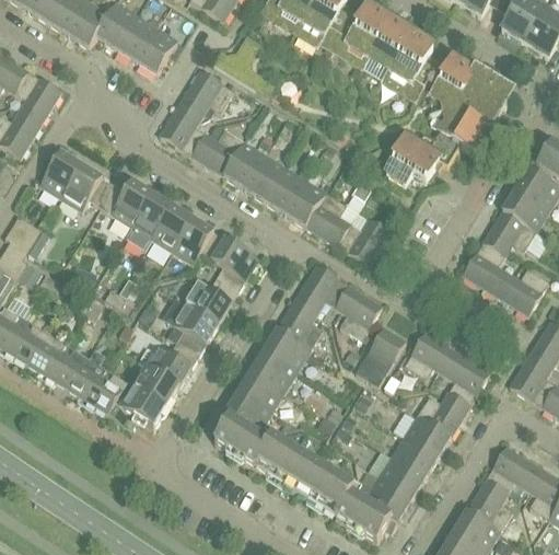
[(27,11),(34,0),(11,0),(27,11)]
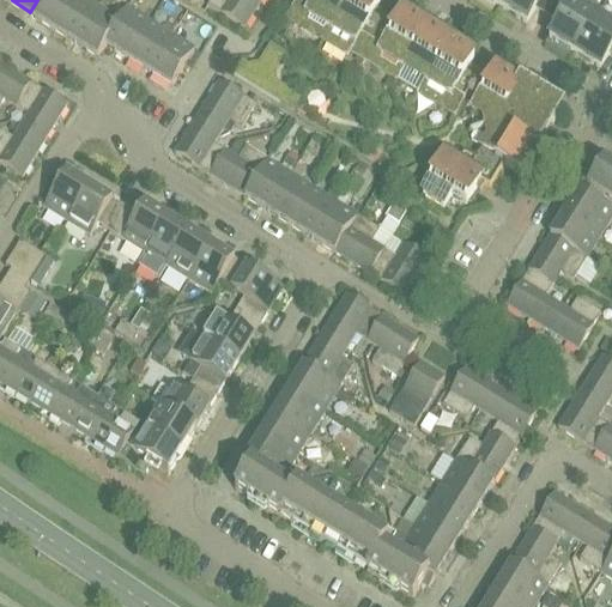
[(37,0),(30,12),(53,25),(68,0),(37,0)]
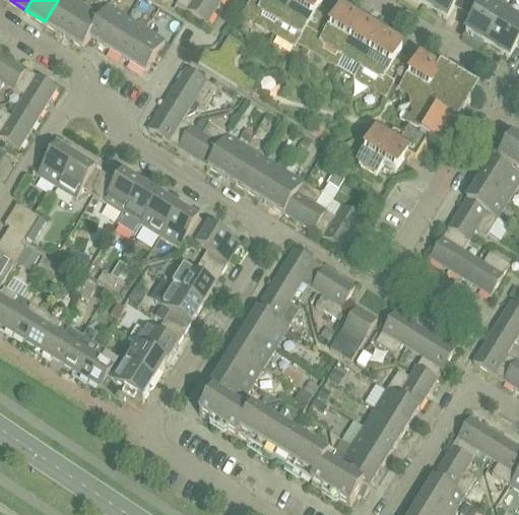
[(58,0),(45,21),(63,34),(83,1),(81,0),(58,0)]
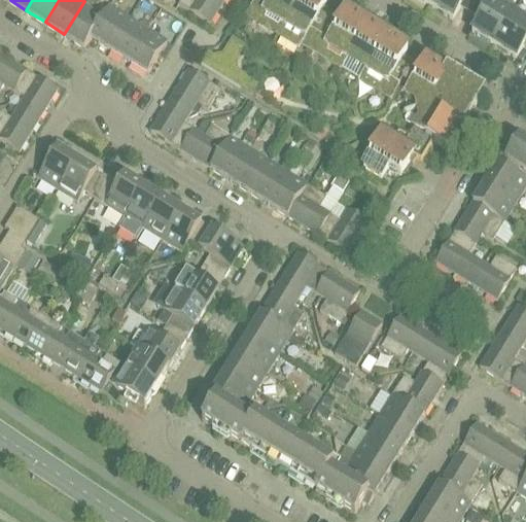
[(178,0),(177,1),(209,21),(221,0),(178,0)]
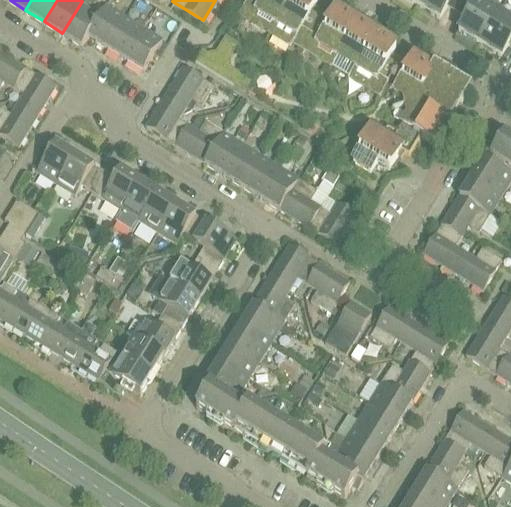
[(246,0),(239,11),(269,29),(286,0),(246,0)]
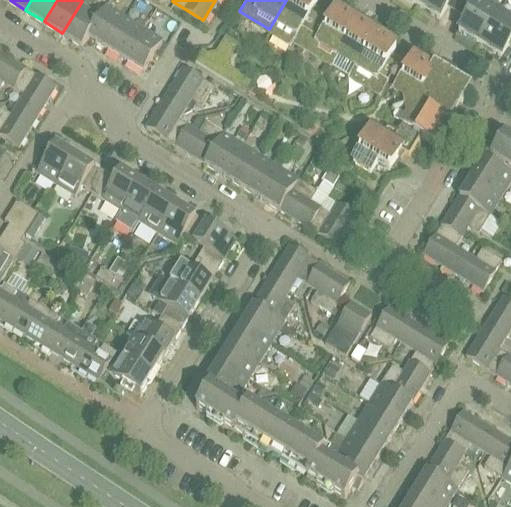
[(291,38),(300,44),(318,15),(309,10),(314,0),(286,0),(269,29),(289,42),(291,38)]
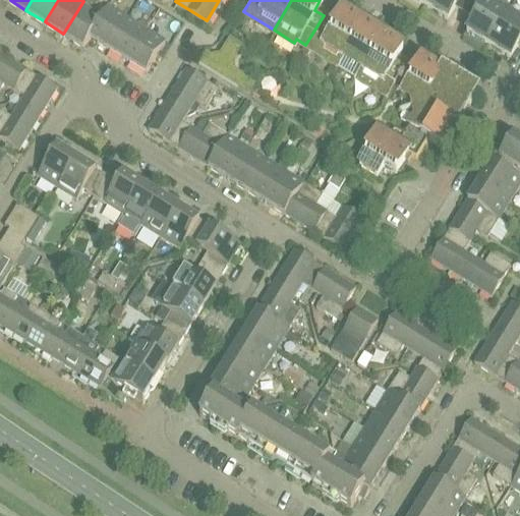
[(458,0),(466,5),(468,0),(425,0),(424,2),(446,15),(455,0),(458,0)]
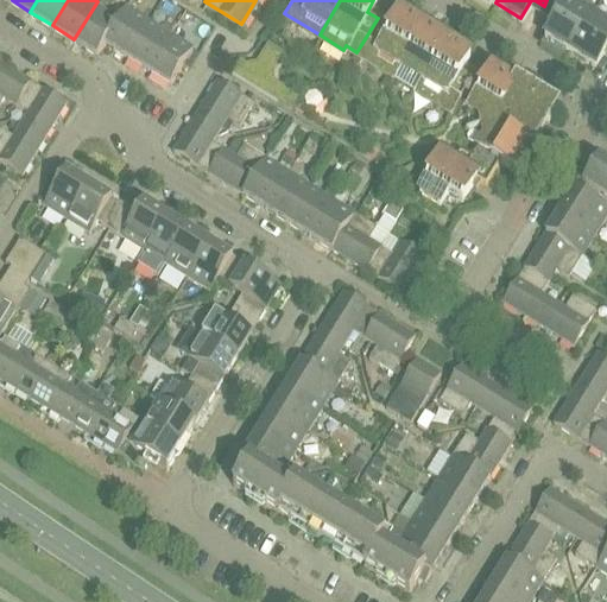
[(543,32),(569,48),(592,10),(575,0),(547,0),(544,6),(555,12),(543,32)]
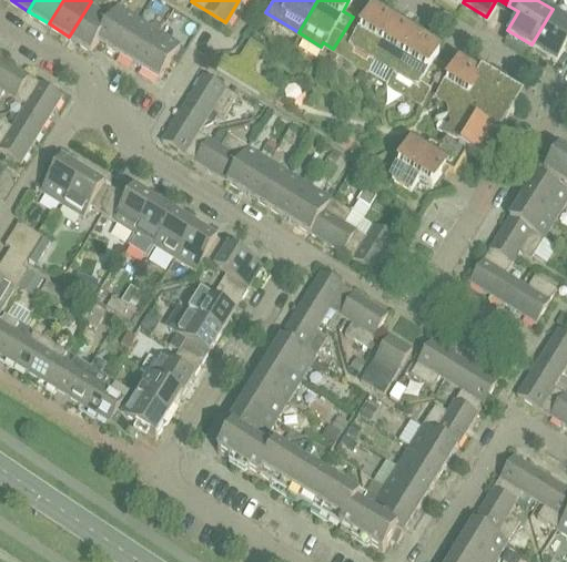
[(90,49),(93,44),(97,38),(111,14),(110,13),(91,1),(69,37),(90,49)]
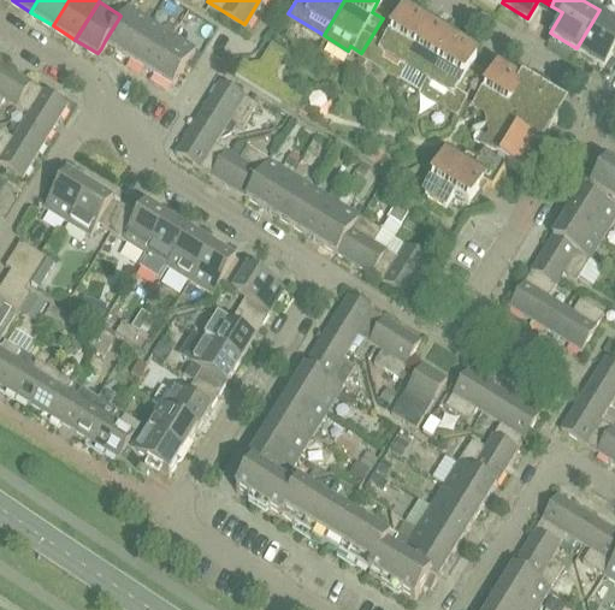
[(151,17),(128,4),(126,3),(119,15),(120,16),(105,41),(128,54),(151,17)]
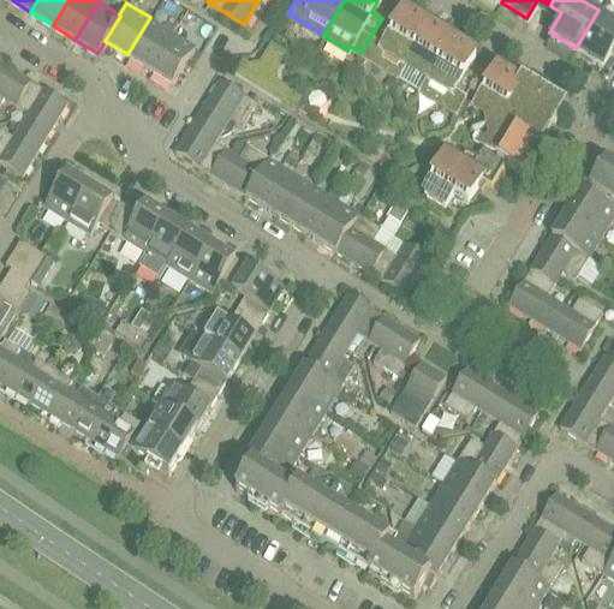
[(395,75),(425,27),(430,19),(405,5),(393,25),(382,18),(361,53),(395,75)]
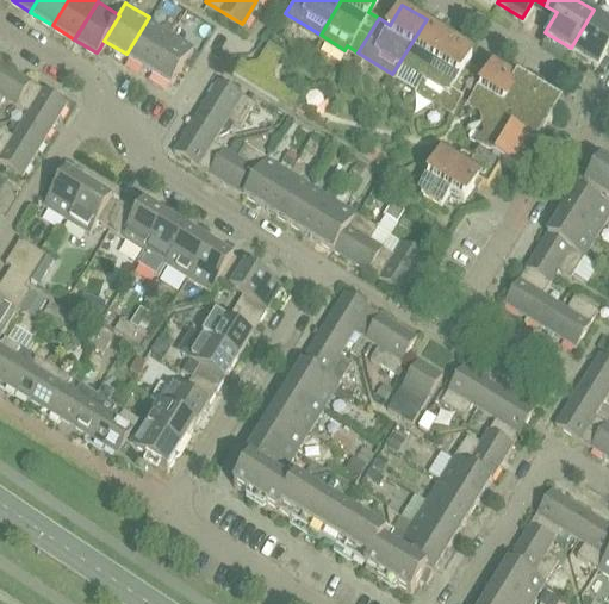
[(608,44),(608,13),(607,18),(594,10),(571,48),(596,63),(608,44)]
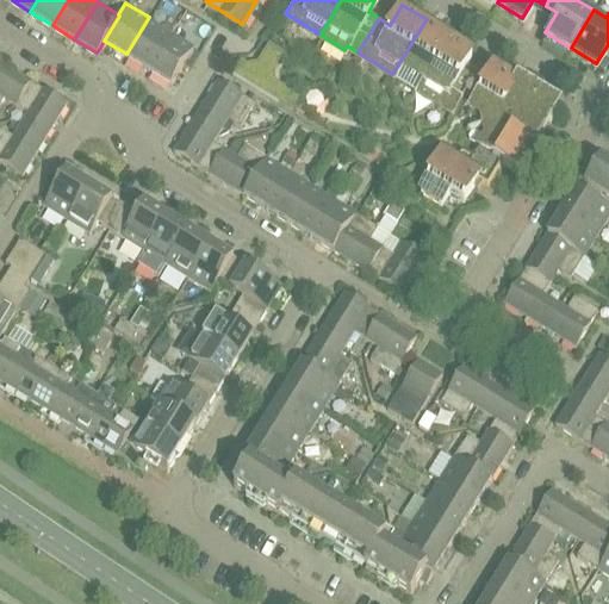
[(166,13),(160,24),(171,31),(176,19),(166,13)]
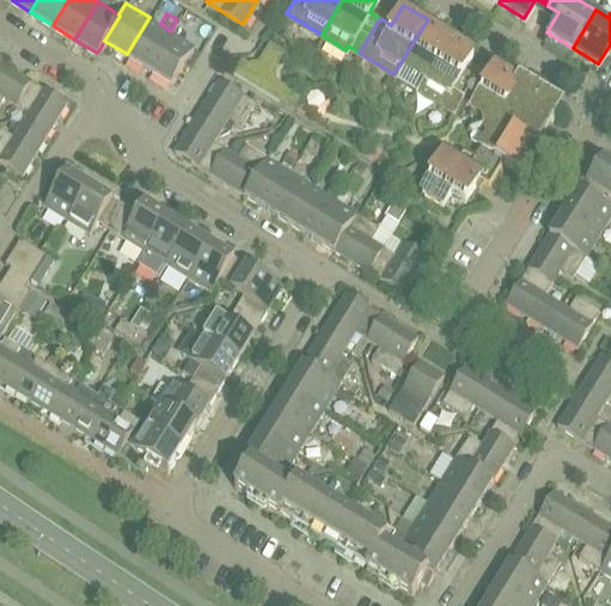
[(127,54),(148,68),(171,31),(160,24),(150,17),(127,54)]
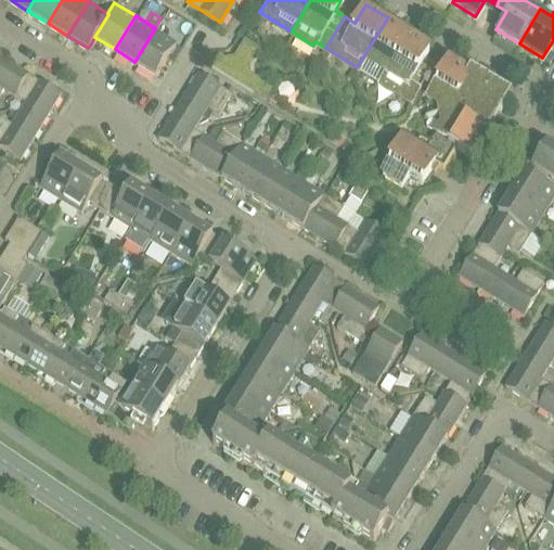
[(388,17),(384,24),(357,67),(358,67),(364,58),(384,69),(377,79),(378,80),(409,30),(388,17)]
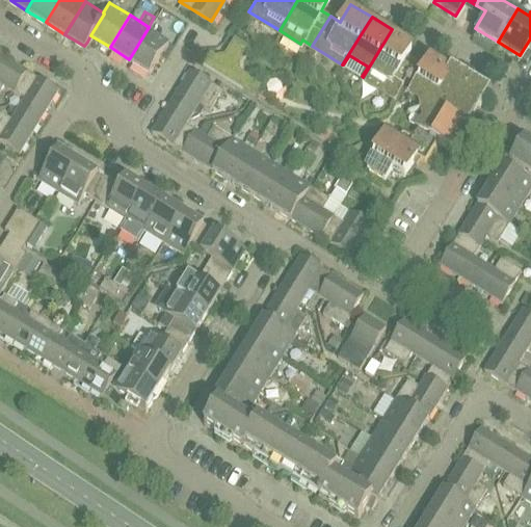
[(169,40),(149,27),(129,59),(149,72),(169,40)]
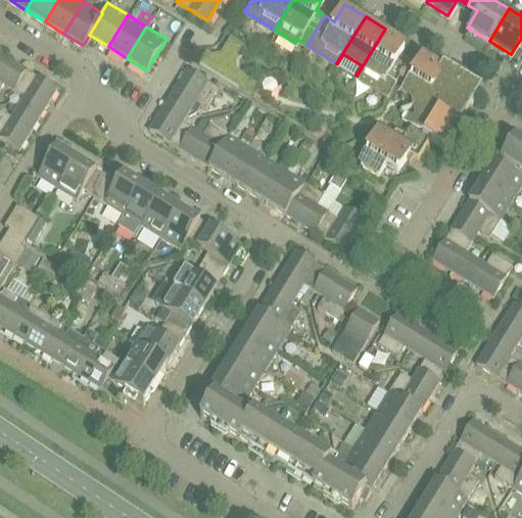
[(357,76),(386,94),(405,64),(394,59),(406,41),(385,29),(357,76)]
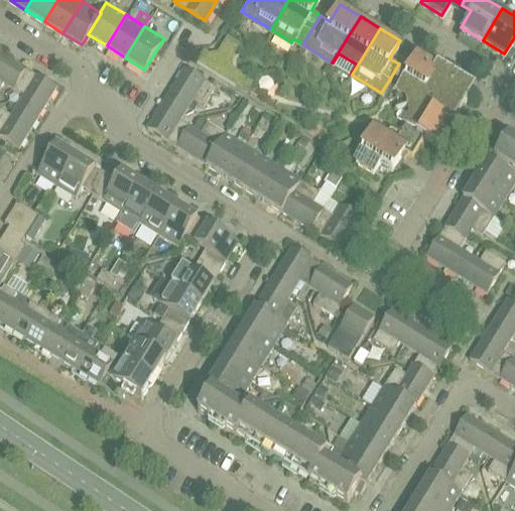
[(218,49),(229,56),(238,40),(228,34),(218,49)]
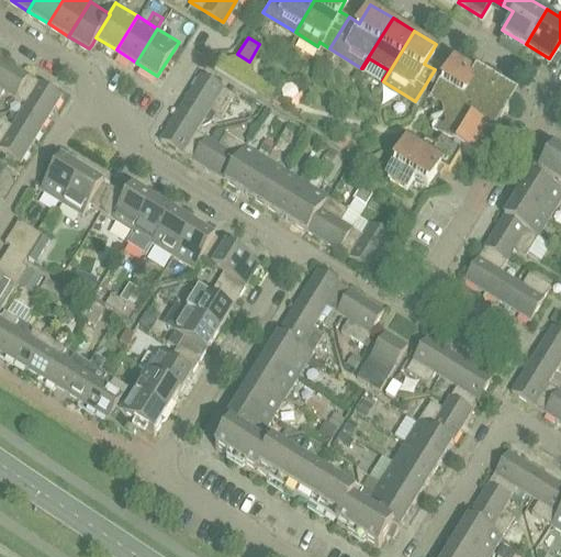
[(220,53),(213,65),(226,73),(234,62),(220,53)]
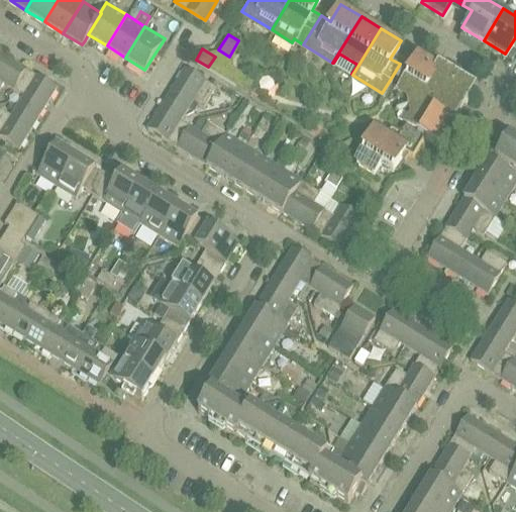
[(0,83),(2,80),(4,82),(13,87),(26,67),(0,50),(0,83)]
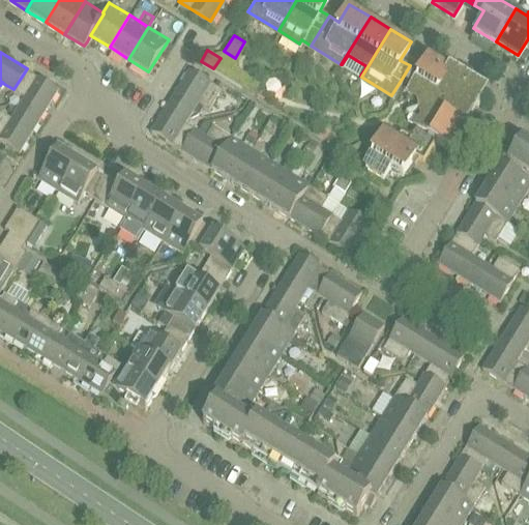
[(417,97),(419,106),(421,115),(410,134),(400,127),(400,128),(429,146),(435,137),(451,148),(488,89),(430,53),(422,65),(413,60),(410,65),(391,95),(392,95),(399,86),(417,97)]
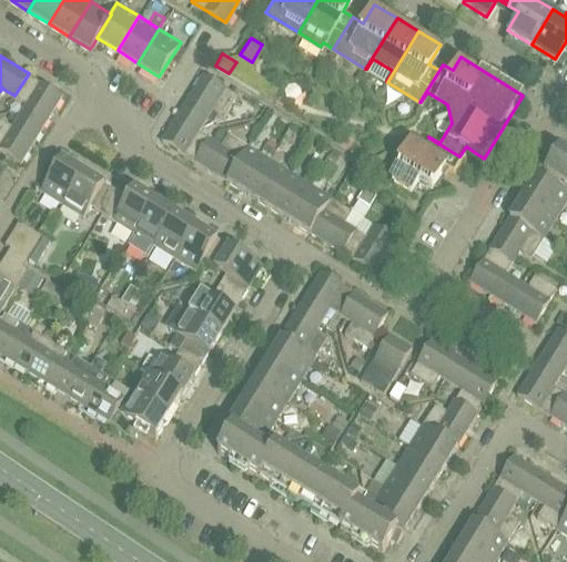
[(252,72),(236,62),(229,73),(245,83),(252,72)]
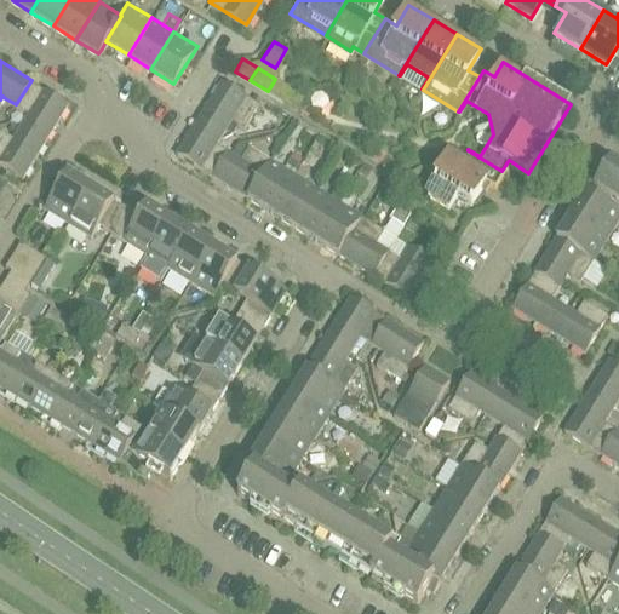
[(221,79),(199,115),(223,130),(230,118),(244,126),(258,102),(221,79)]
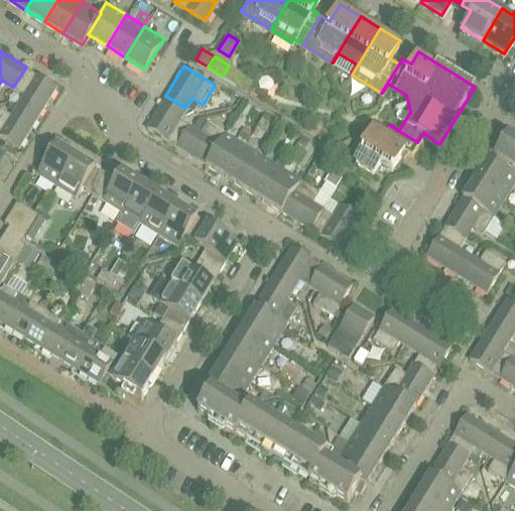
[(240,73),(229,66),(223,76),(234,83),(240,73)]
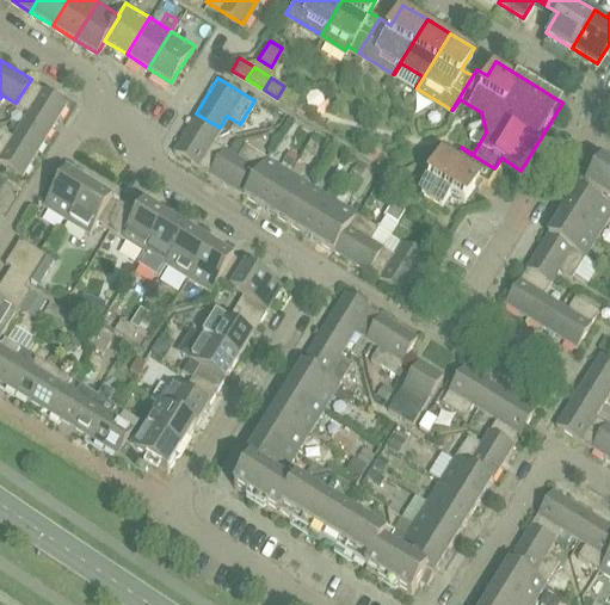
[(66,100),(31,79),(16,103),(28,110),(20,122),(44,136),(66,100)]
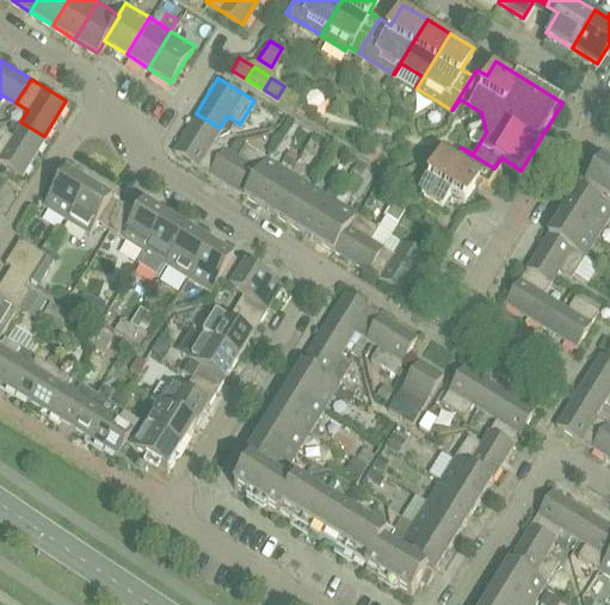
[(196,113),(173,149),(211,172),(226,149),(213,140),(220,128),(196,113)]
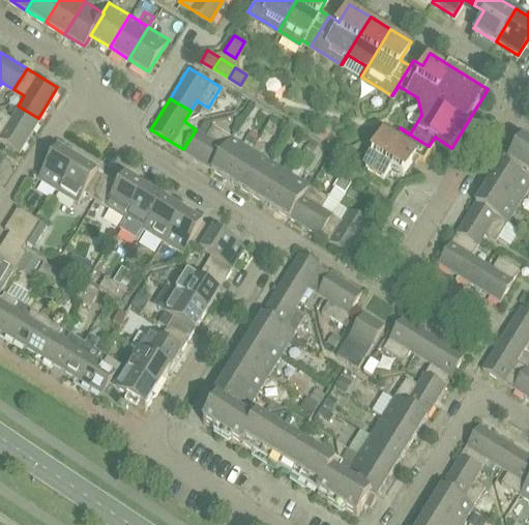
[(0,138),(19,149),(38,118),(18,106),(11,116),(0,109),(0,138)]
